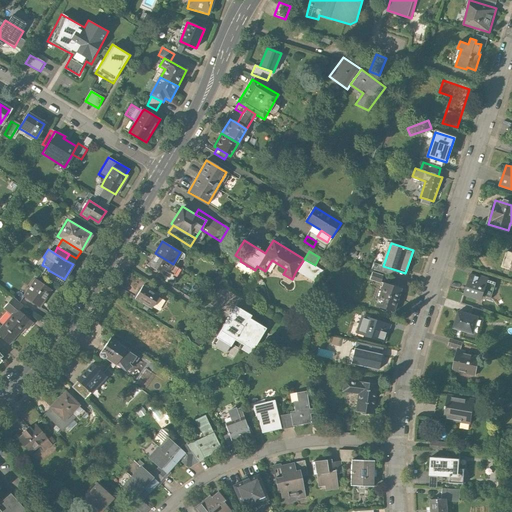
[(165,276),(173,264),(155,253),(148,265),(165,276)]
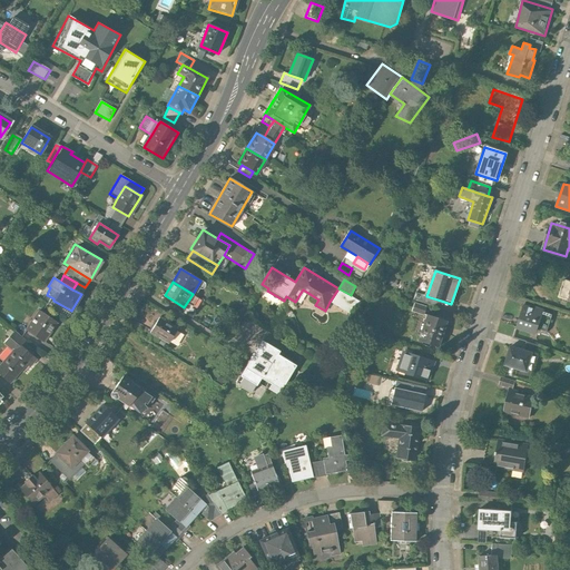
[(351,295),(338,288),(330,302),(353,316),(362,302),(351,295)]
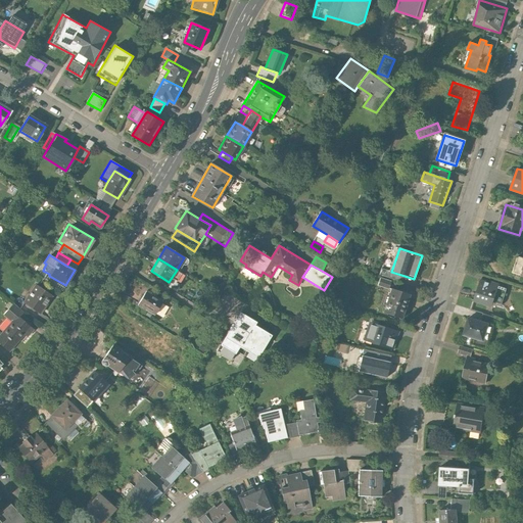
[(382,269),(380,274),(402,282),(405,276),(391,272),(382,269)]
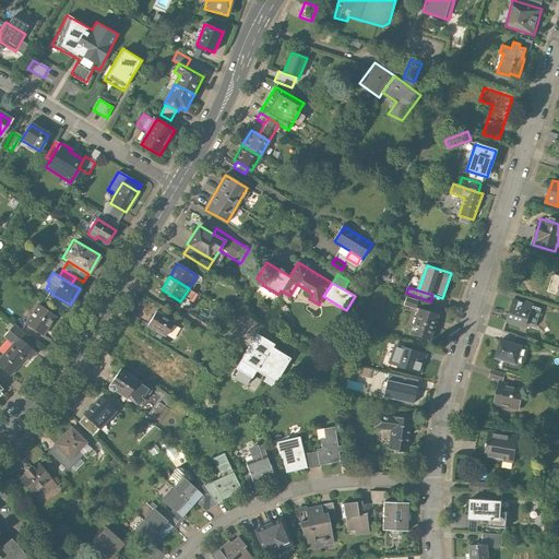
[(418,300),(407,296),(404,305),(415,308),(418,300)]
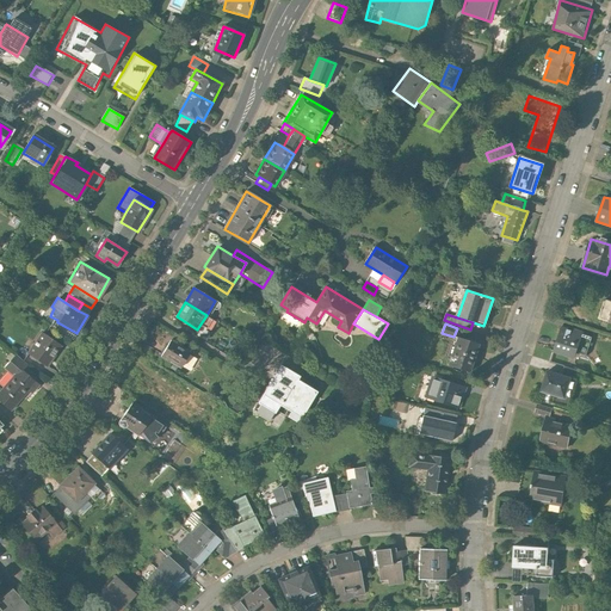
[(574,329),(562,326),(555,350),(575,357),(584,331),(574,328),(574,329)]
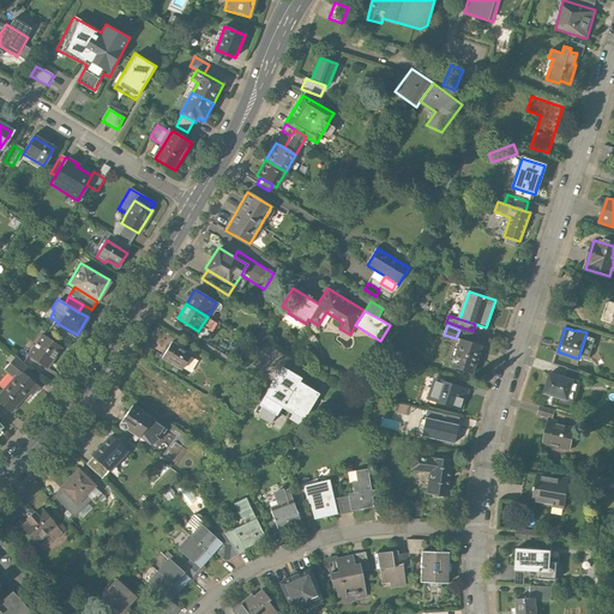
[(43,336),(28,356),(48,369),(62,349),(43,336)]
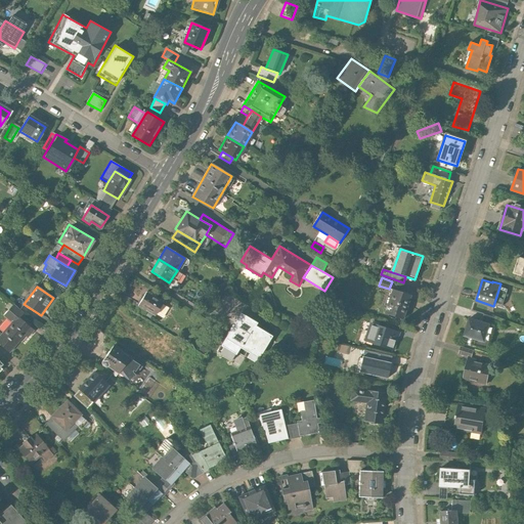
[(392,290),(384,313),(402,319),(410,296),(392,290)]
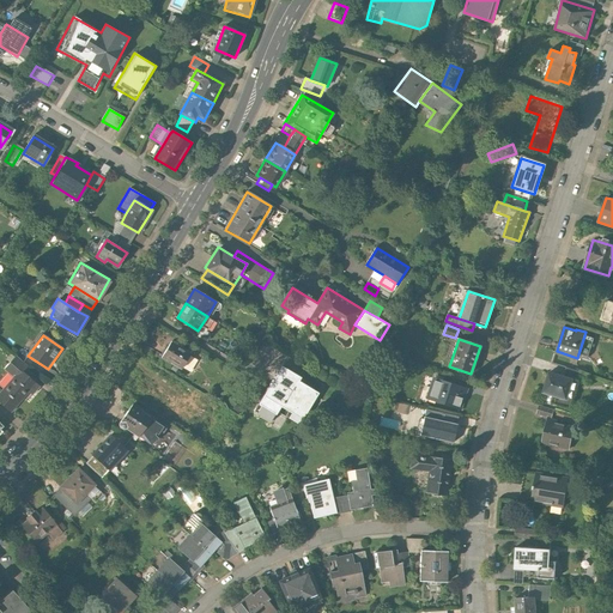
[(173,341),(162,358),(171,364),(173,363),(182,369),(192,353),(173,341)]
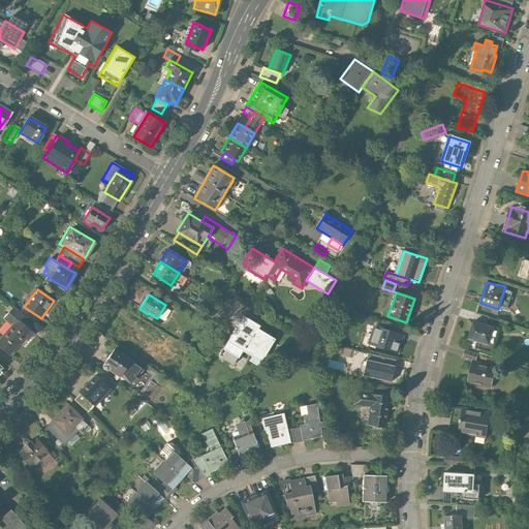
[(14,307),(9,313),(20,321),(25,316),(14,307)]
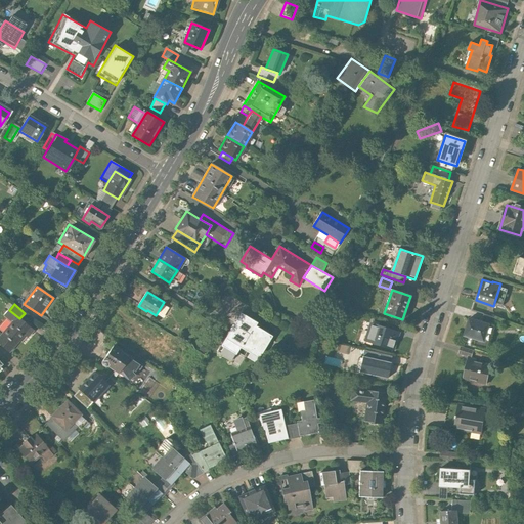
[(243,305),(238,311),(258,322),(261,316),(243,305)]
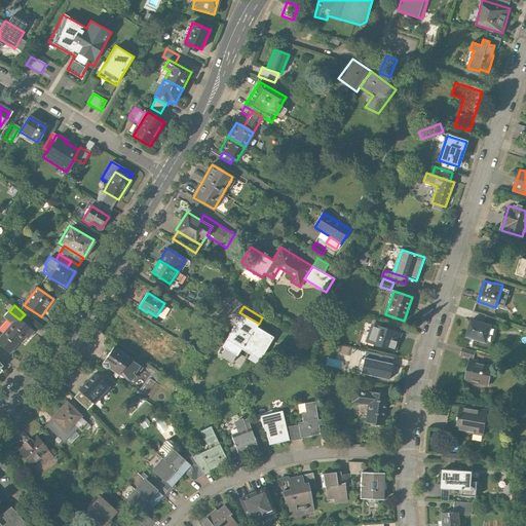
[(12,324),(0,338),(0,345),(1,346),(9,353),(25,336),(28,339),(34,332),(20,320),(9,311),(4,316),(12,324)]
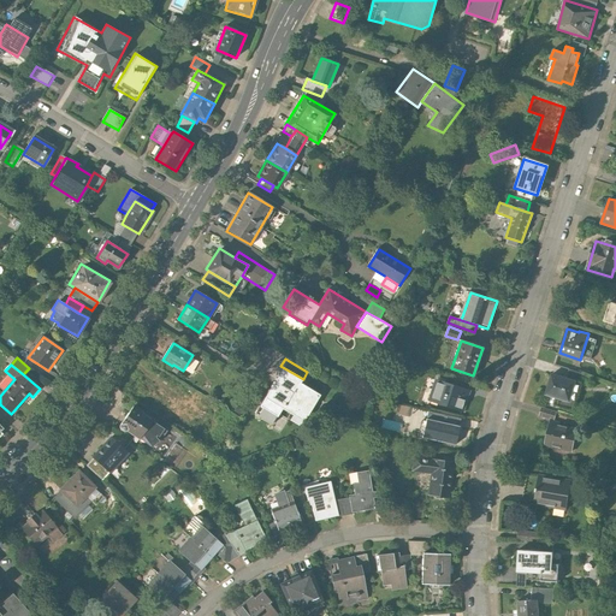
[(303,379),(280,366),(258,408),(278,420),(282,414),(294,421),(302,406),(312,410),(321,395),(301,383),(303,379)]
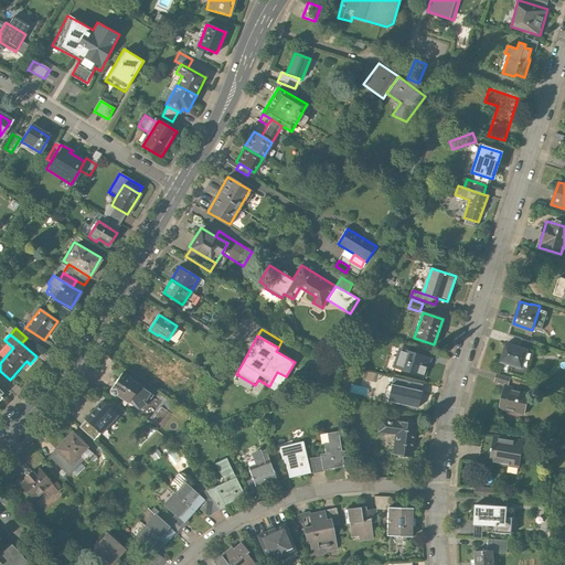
[(530,348),(508,341),(502,360),(523,366),(530,348)]
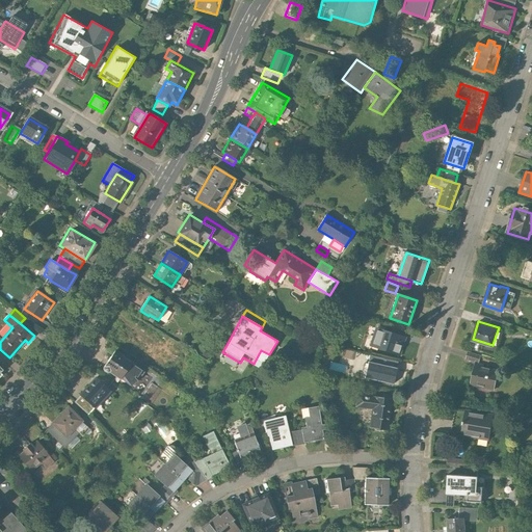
[(391,333),(376,327),(370,345),(400,354),(405,337),(391,333)]
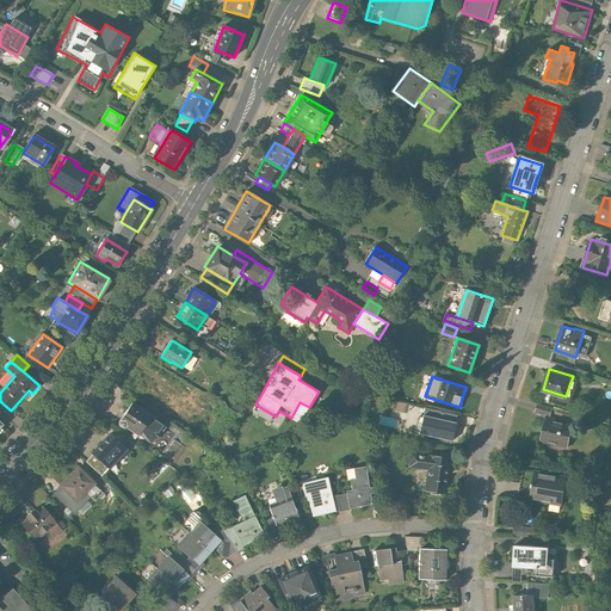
[(451,376),(449,382),(466,387),(467,381),(451,376)]
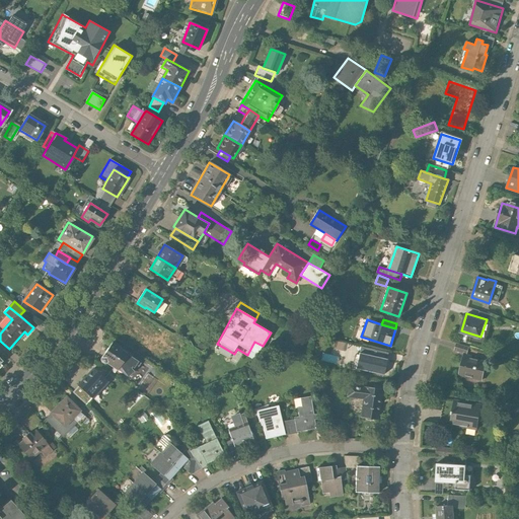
[(104,362),(106,361),(118,369),(122,361),(128,353),(110,342),(100,357),(100,358),(100,360),(101,361),(102,362),(104,362)]
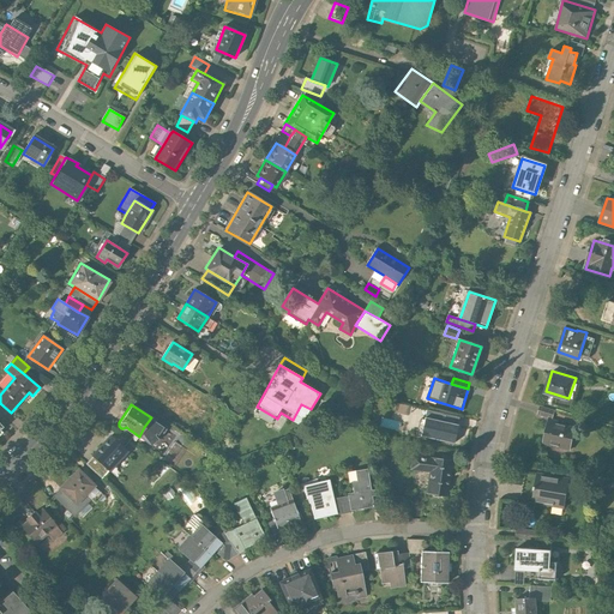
[(554,410),(541,407),(539,415),(552,419),(554,410)]
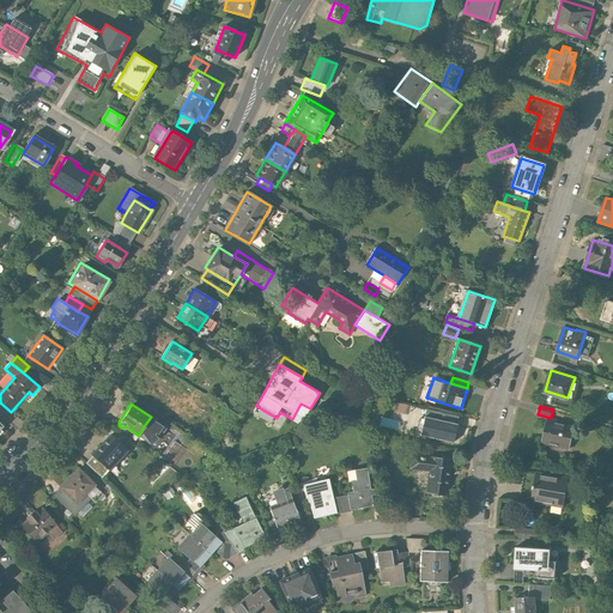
[(428,410),(425,417),(456,423),(459,417),(428,410)]
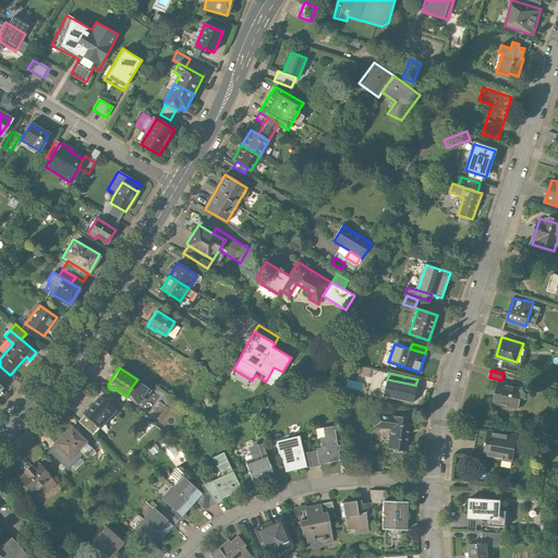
[(415,385),(387,379),(384,396),(412,402),(415,385)]
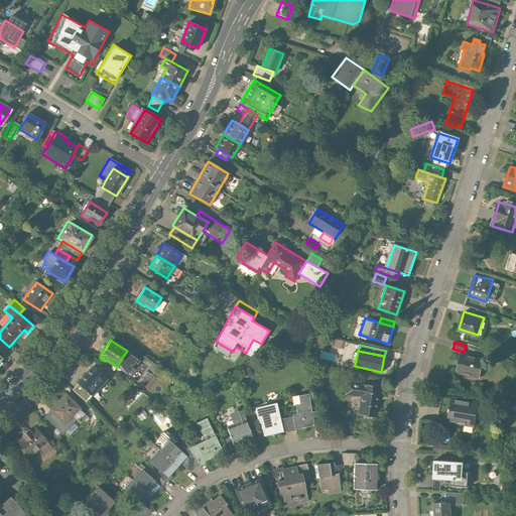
[(484,360),(461,354),(457,373),(479,378),(484,360)]
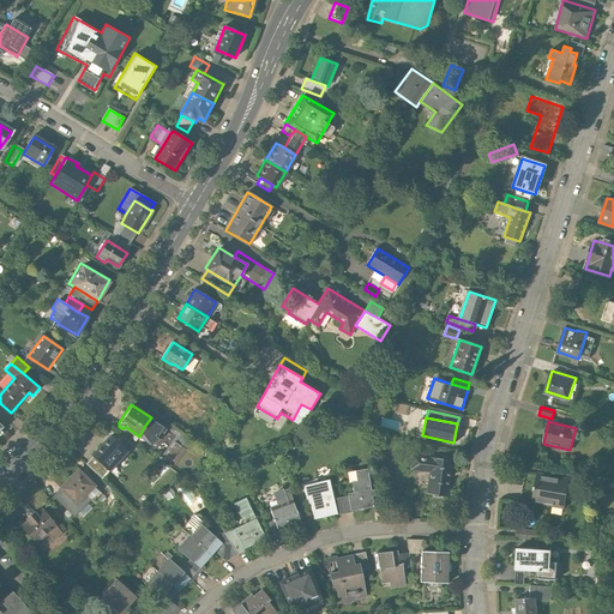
[(149,431),(144,427),(139,437),(143,439),(149,431)]
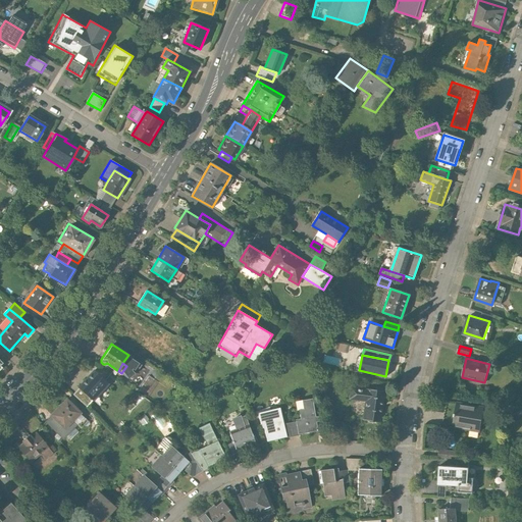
[(93,370),(77,386),(93,401),(108,384),(93,370)]
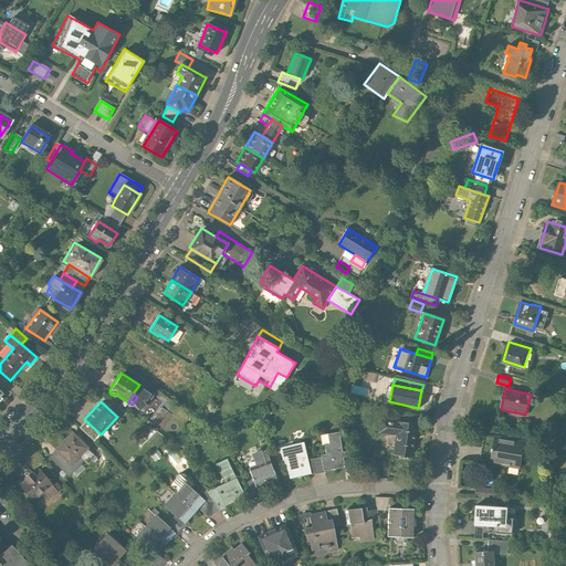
[(259,419),(253,421),(255,429),(262,427),(259,419)]
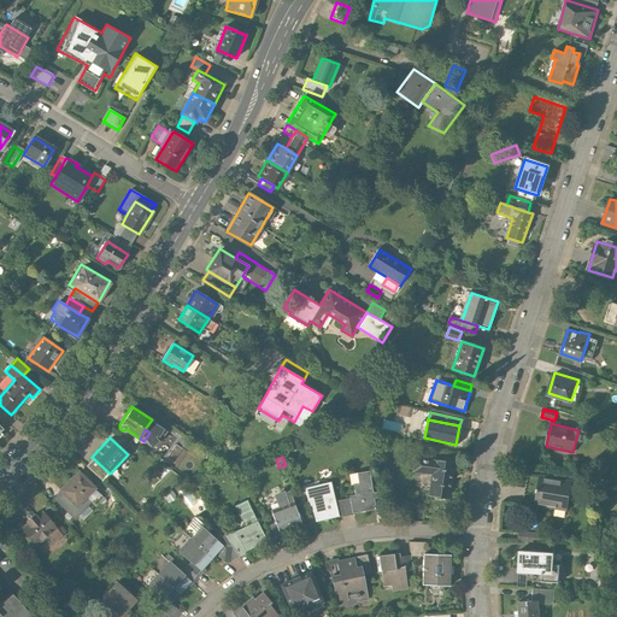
[(456,463),(416,458),(413,471),(433,474),(430,495),(451,498),(456,463)]
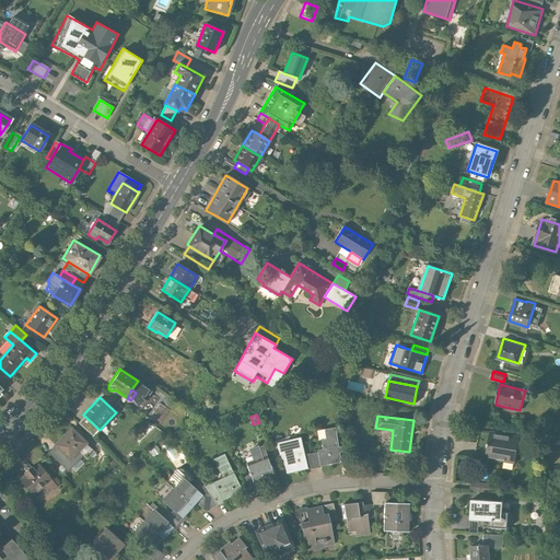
[(54,444),(55,445),(69,459),(78,451),(86,443),(71,427),(54,444)]
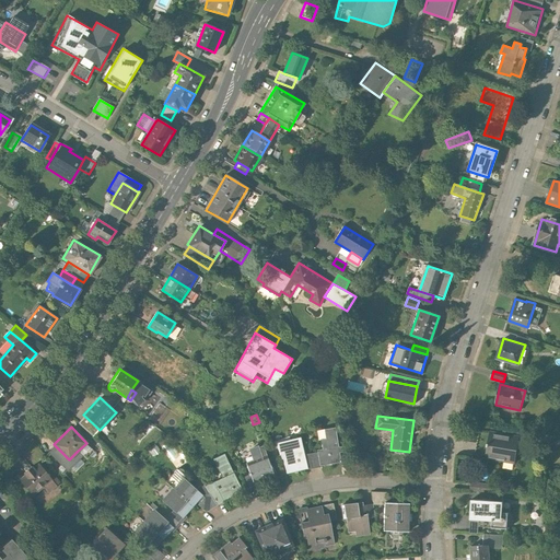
[(337,429),(325,430),(326,440),(322,441),(323,451),(318,452),(321,467),(341,464),(340,454),(342,454),(342,448),(339,450),(337,429)]
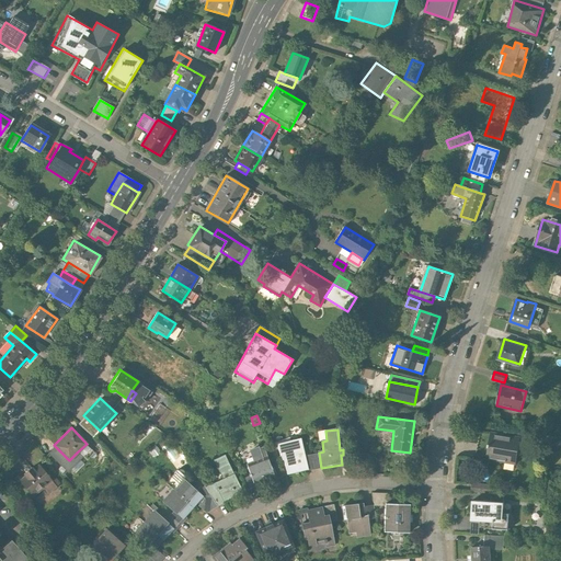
[(519,438),(492,434),(488,459),(515,465),(519,438)]
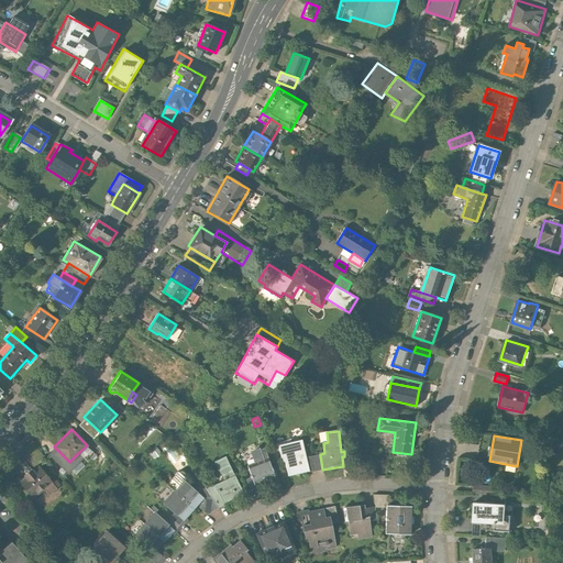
[(286,461),(289,476),(309,472),(306,456),(301,440),(278,445),(284,462),(286,461)]
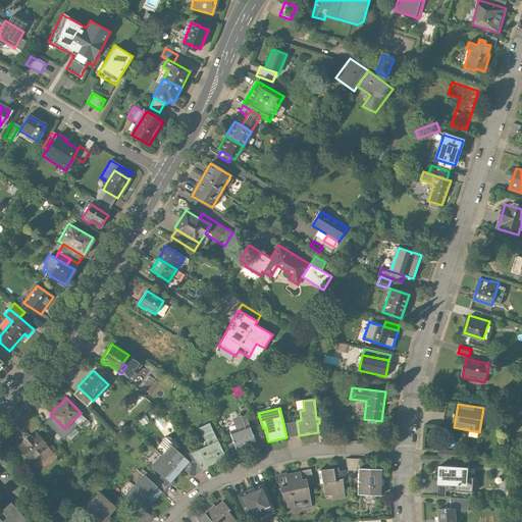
[(90,423),(81,413),(72,420),(77,425),(81,428),(85,425),(86,427),(90,423)]
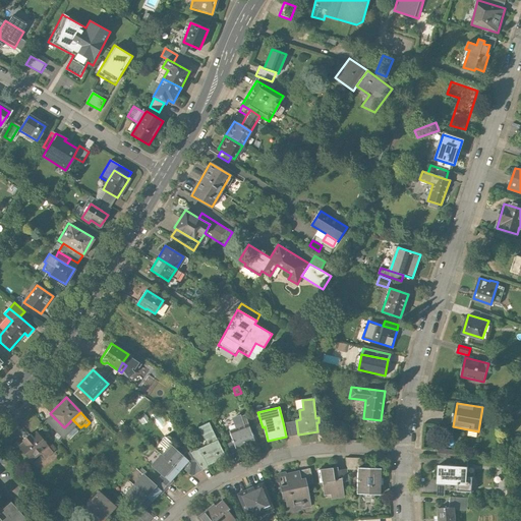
[(233,442),(236,451),(255,445),(244,414),(241,415),(241,413),(232,417),(236,428),(229,430),(233,442)]
